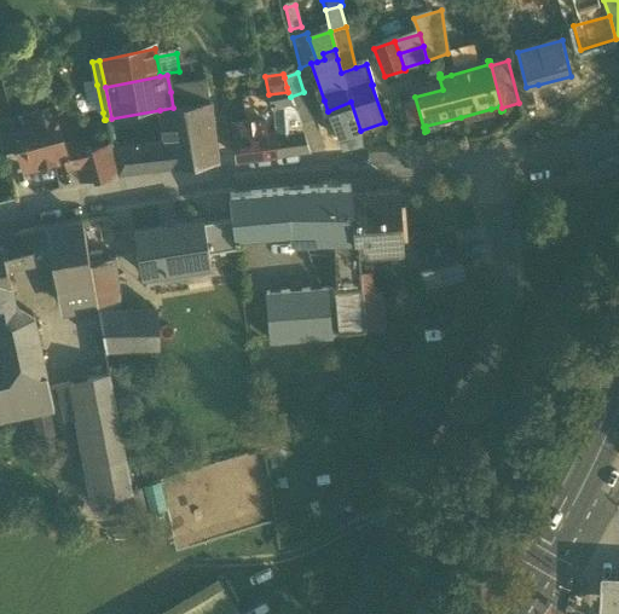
[(88,116),(103,113),(97,85),(82,87),(88,116)]
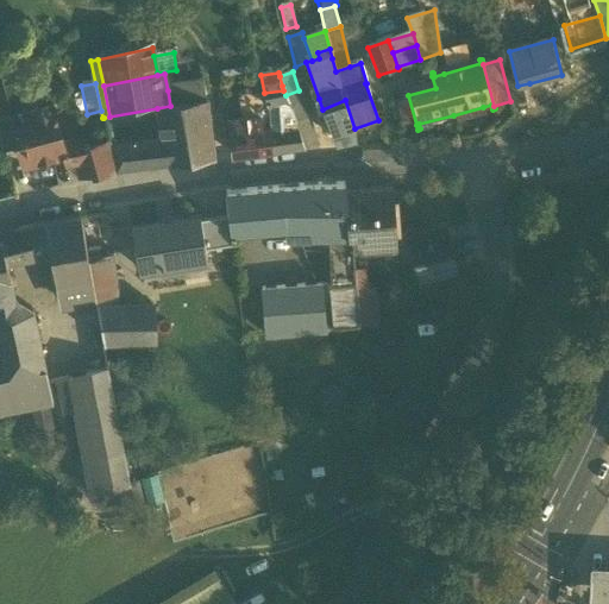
[(389,88),(400,129),(416,125),(408,95),(406,83),(389,88)]
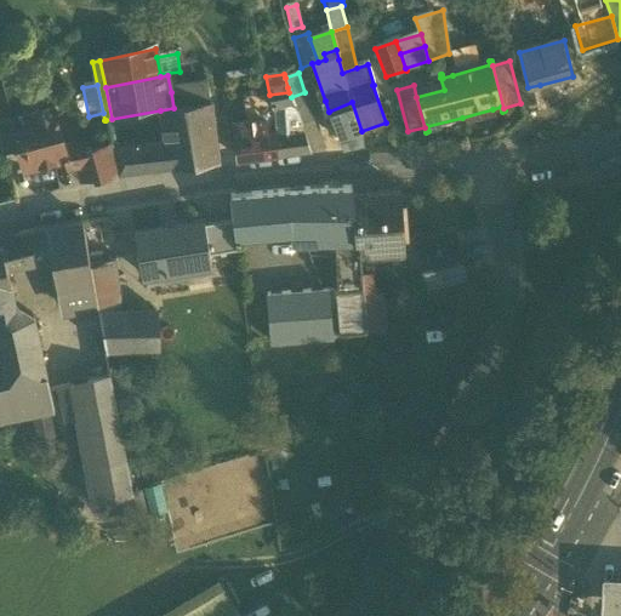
[(523,89),(527,106),(543,101),(540,85),(528,87),(523,89)]
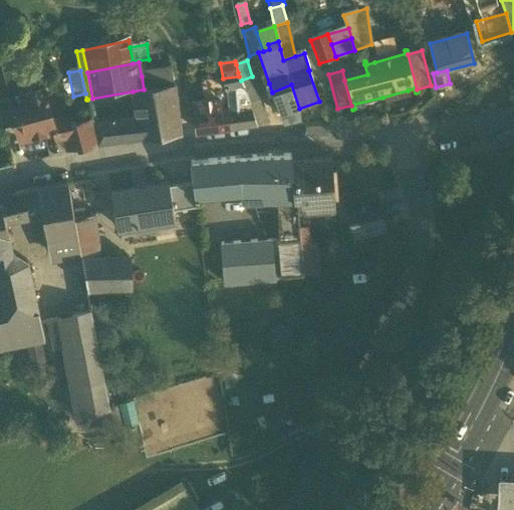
[(144,89),(145,92),(169,88),(167,73),(142,76),(144,89)]
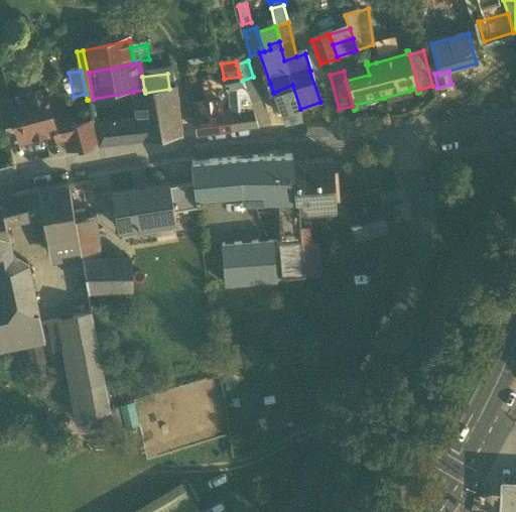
[(242,81),(240,77),(224,79),(213,82),(218,105),(215,105),(217,116),(213,116),(215,134),(231,132),(228,114),(227,92),(237,91),(244,89),(242,81)]
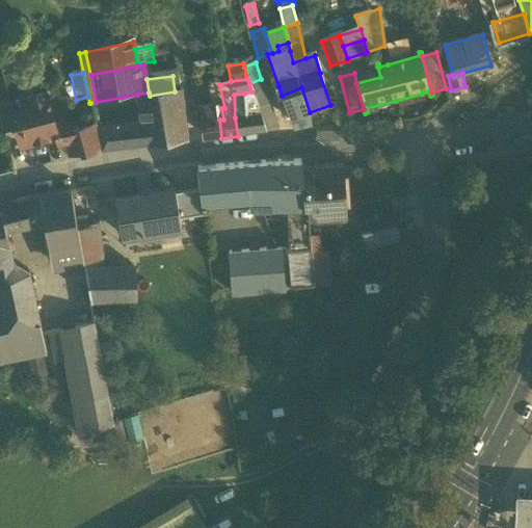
[(255,100),(258,109),(269,105),(261,79),(249,83),(251,91),(255,100)]
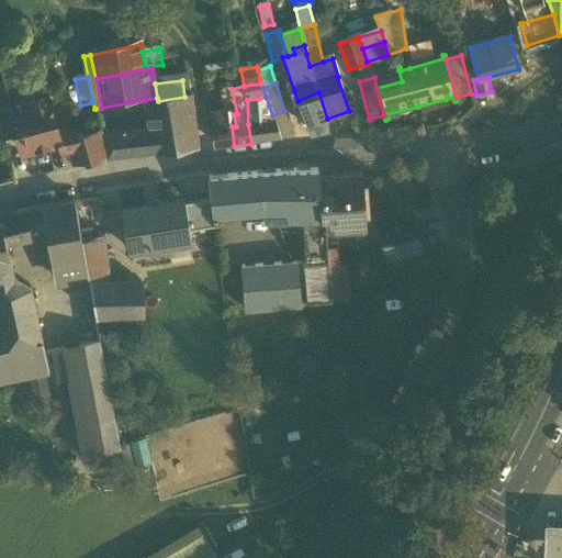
[(214,148),(234,146),(232,126),(236,126),(234,114),(237,114),(232,89),(220,91),(224,115),(210,118),(214,148)]
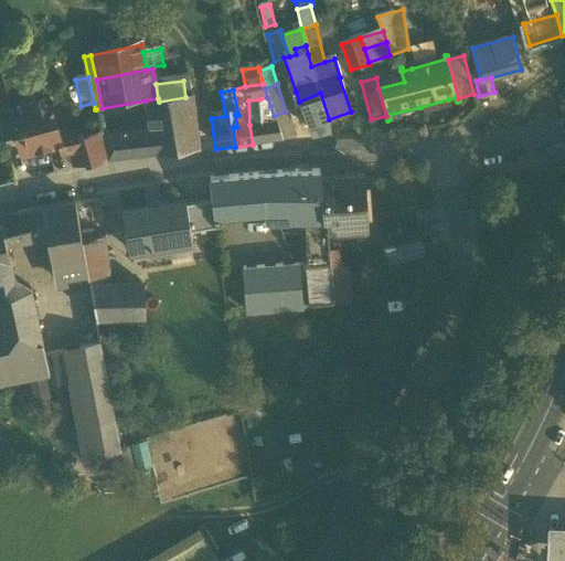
[(320,93),(299,102),(310,139),(332,134),(329,119),(320,93)]
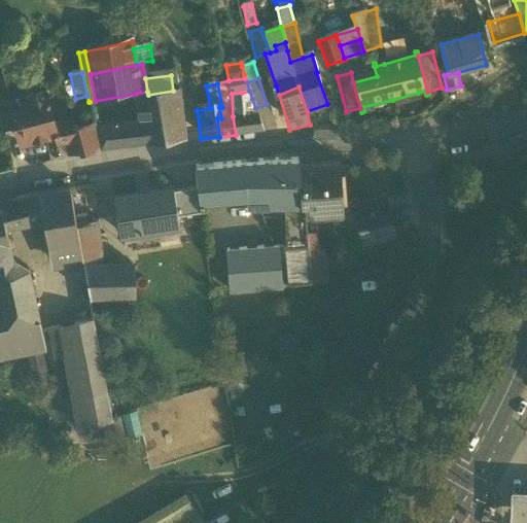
[(141,124),(145,146),(186,141),(180,91),(173,91),(148,95),(147,92),(136,94),(141,124)]
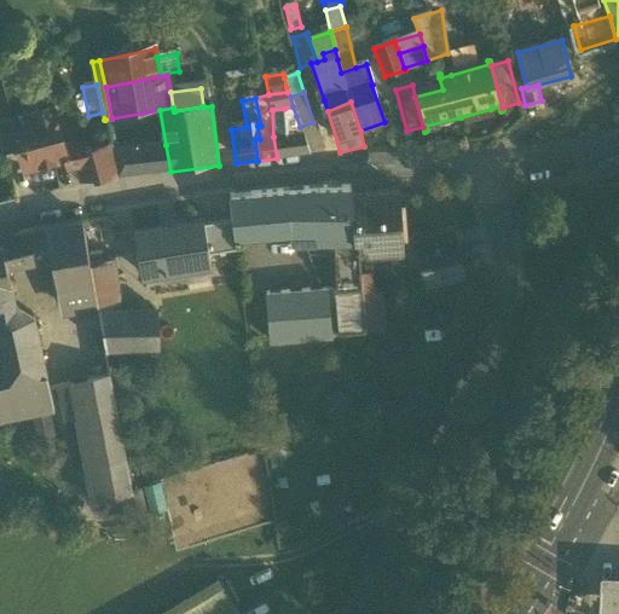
[(284,109),(285,119),(296,116),(293,106),(284,109)]
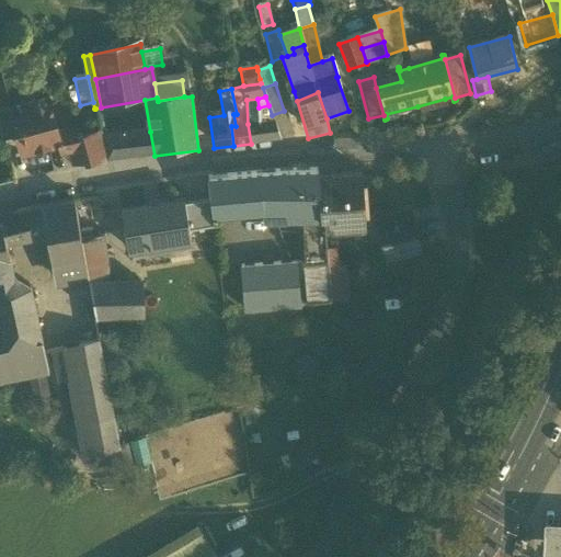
[(258,99),(247,100),(248,124),(261,123),(259,108),(258,99)]
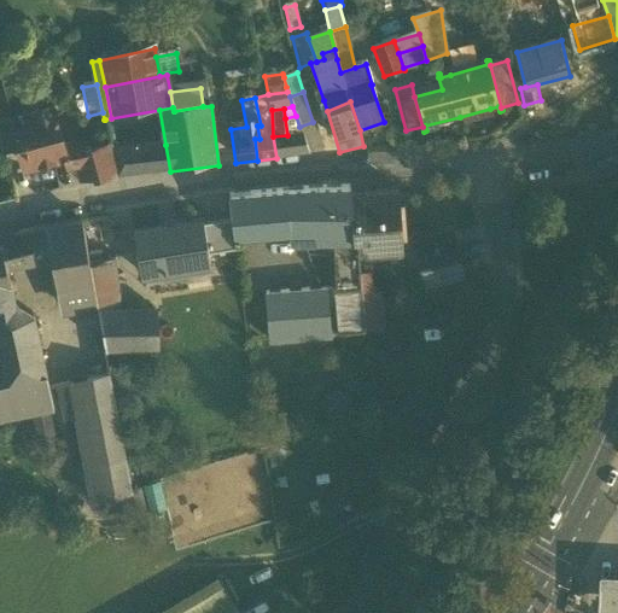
[(493,121),(490,109),(460,117),(464,129),(493,121)]
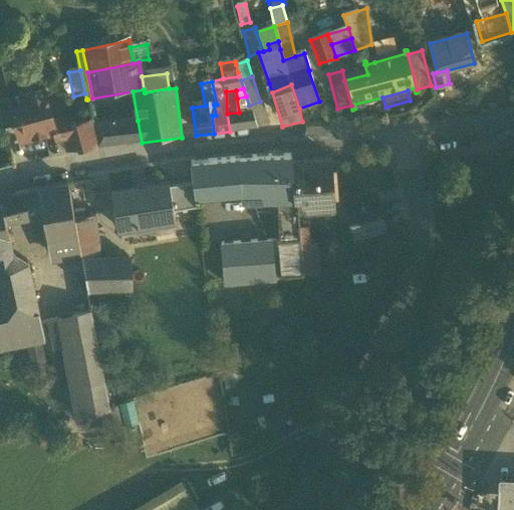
[(23,145),(55,137),(55,136),(52,124),(53,123),(45,94),(22,101),(24,111),(12,114),(11,114),(15,130),(16,131),(19,130),(23,145)]
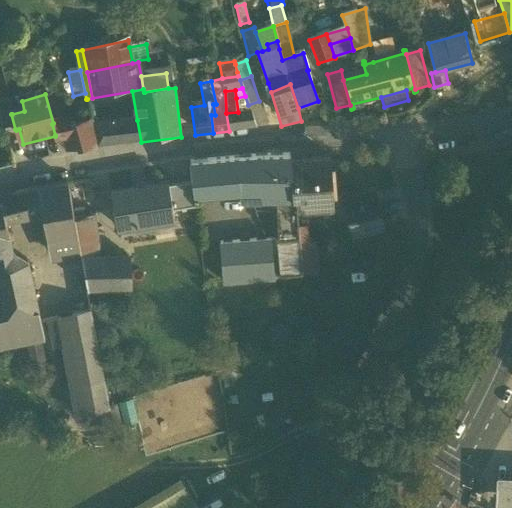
[(236,98),(238,112),(240,129),(255,127),(248,105),(245,96),(236,98)]
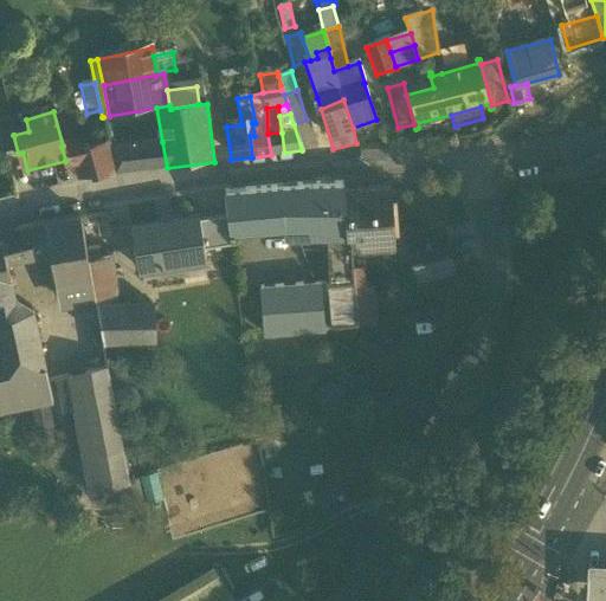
[(316,148),(307,120),(294,124),(302,150),(316,148)]
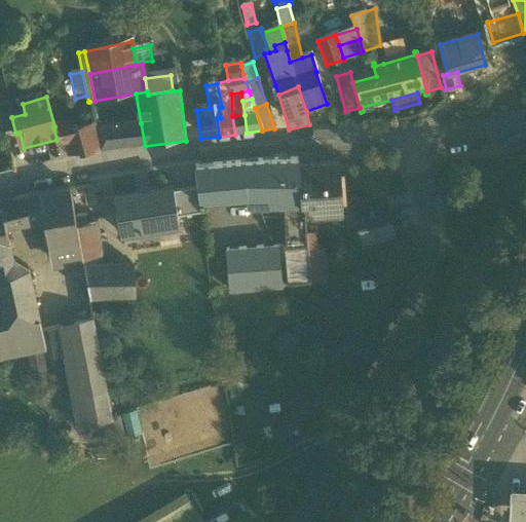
[(0,108),(0,121),(4,136),(15,133),(11,117),(12,117),(9,106),(0,108)]
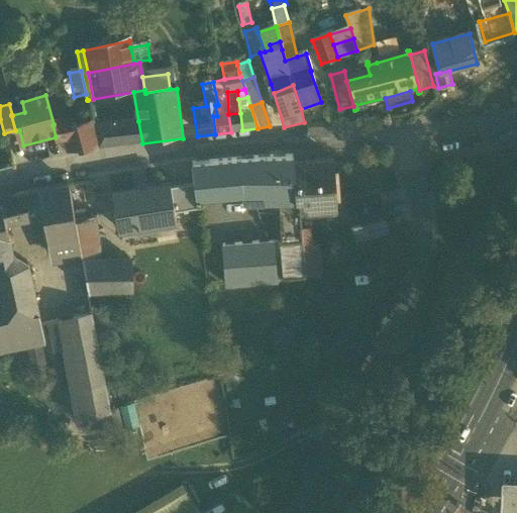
[(231,132),(242,130),(240,113),(228,114),(231,132)]
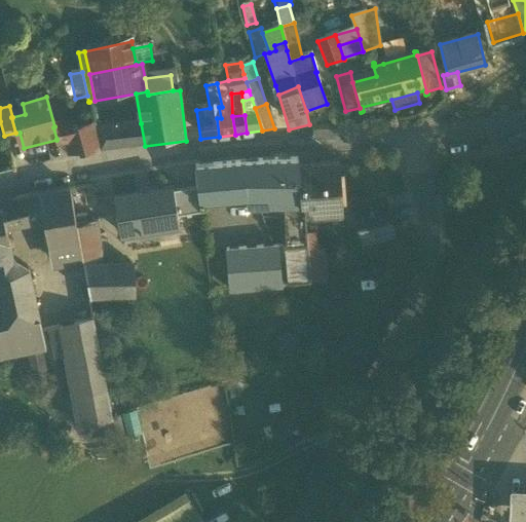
[(67,123),(54,126),(53,127),(57,139),(57,140),(58,146),(66,144),(69,155),(80,152),(82,157),(92,154),(91,148),(99,146),(95,129),(95,126),(69,134),(67,124),(67,123)]
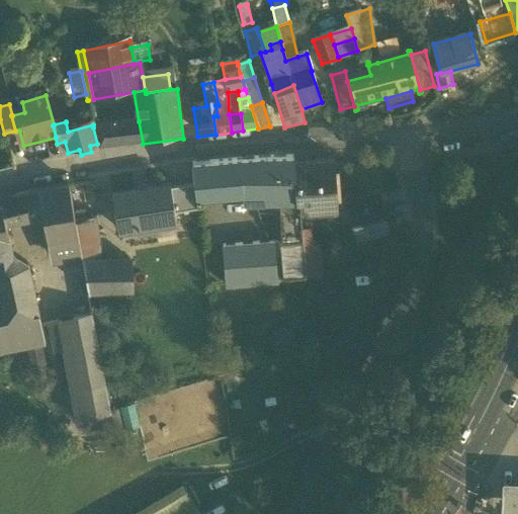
[(124,123),(127,146),(143,144),(139,121),(124,123)]
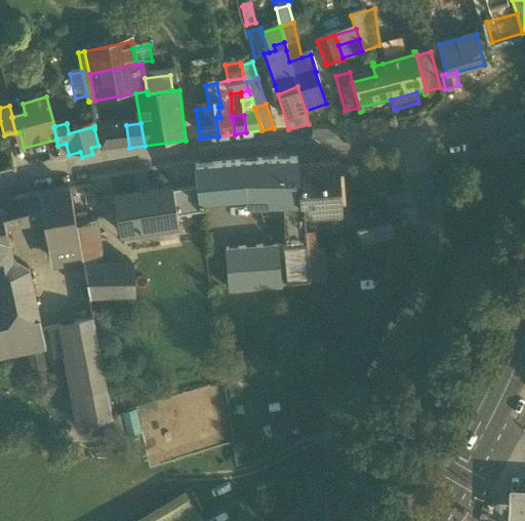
[(98,146),(99,152),(104,151),(129,148),(126,125),(94,129),(98,146)]
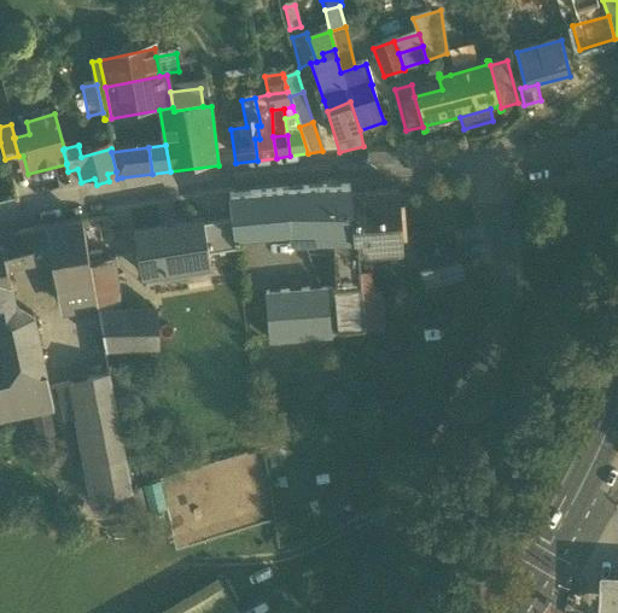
[(321,192),(254,198),(258,240),(289,238),(291,245),(333,245),(354,245),(354,243),(350,199),(350,191),(321,192)]
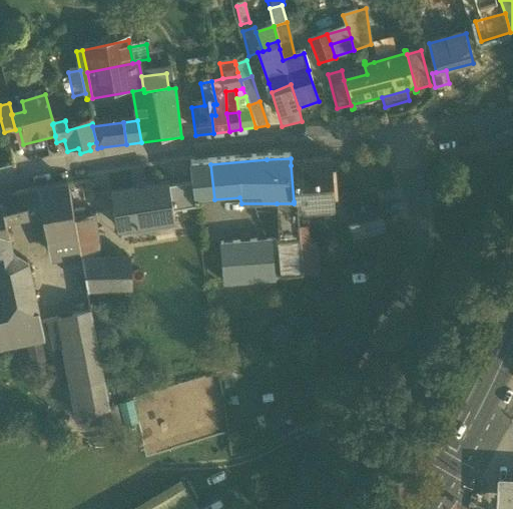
[(298,201),(298,213),(335,210),(331,161),(291,165),(294,201),(298,201)]
